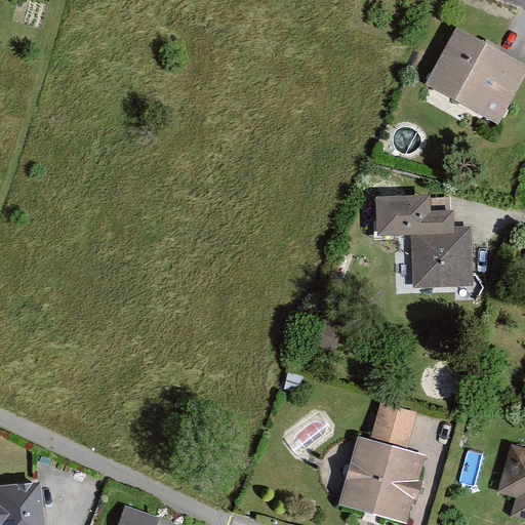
[(524,73),(524,65),(457,29),(427,85),(498,123),(524,73)]
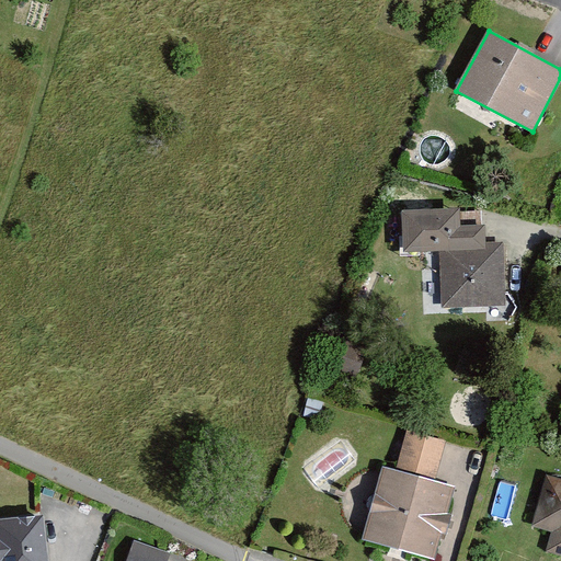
[(460,209),(402,212),(403,253),(439,252),(442,308),(506,306),(504,242),(485,242),(485,226),(461,226),(460,209)]
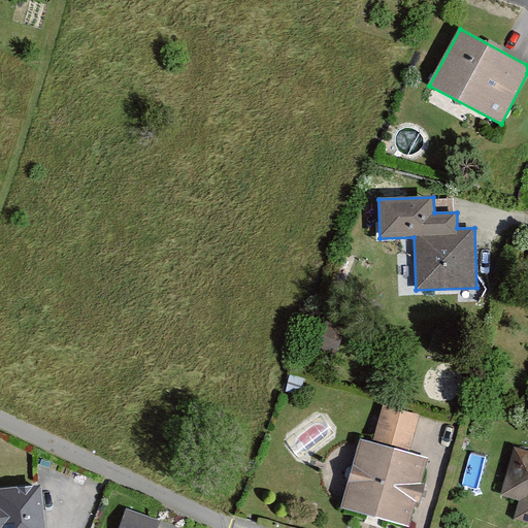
[(323,317),(311,348),(335,356),(347,325),(323,317)]
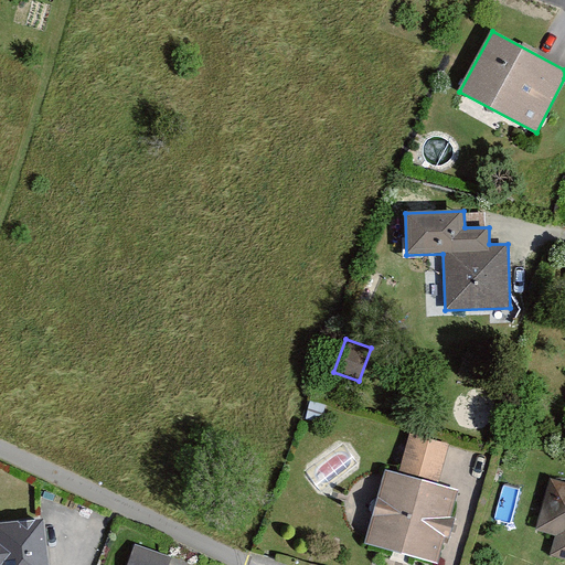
[(409,434),(398,475),(437,486),(449,445),(409,434)]
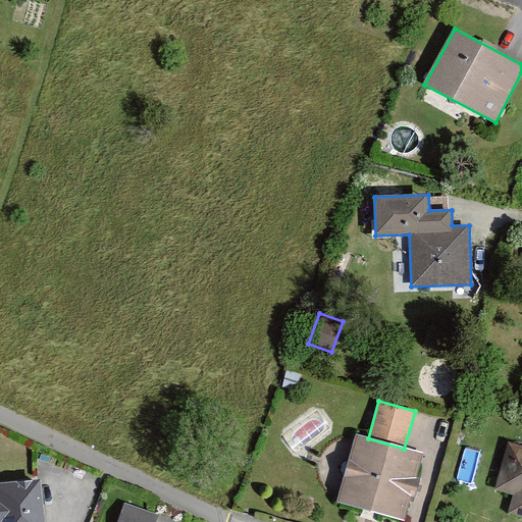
[(368,438),(356,434),(337,501),(405,520),(423,454),(404,449),(368,438)]
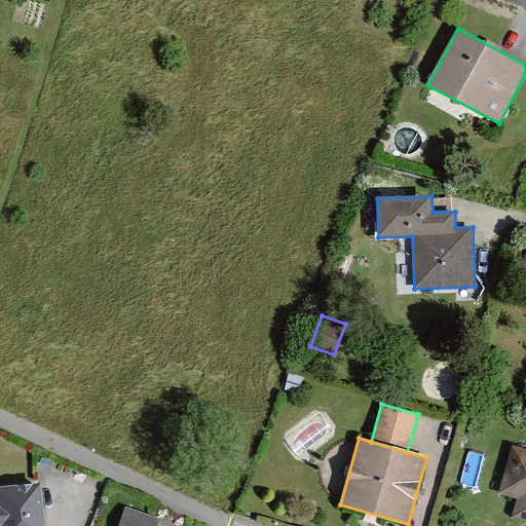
[(525,449),(515,447),(500,497),(518,502),(514,516),(525,519),(525,449)]
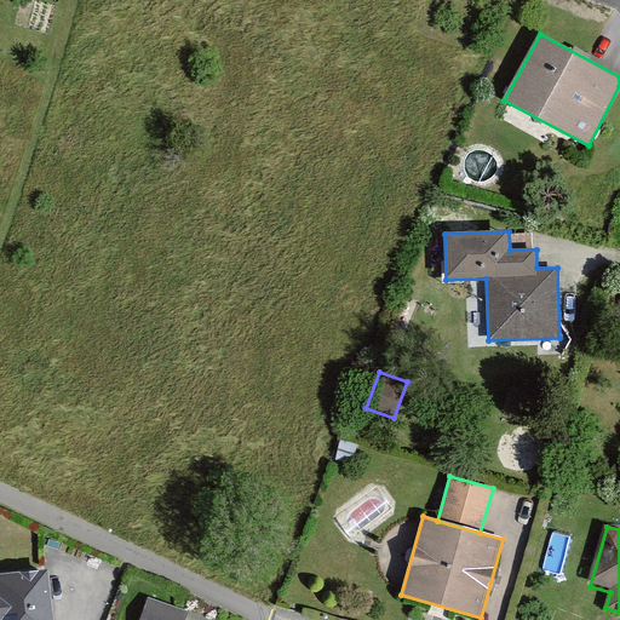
[(53,619),(49,569),(0,574),(0,619),(53,619)]
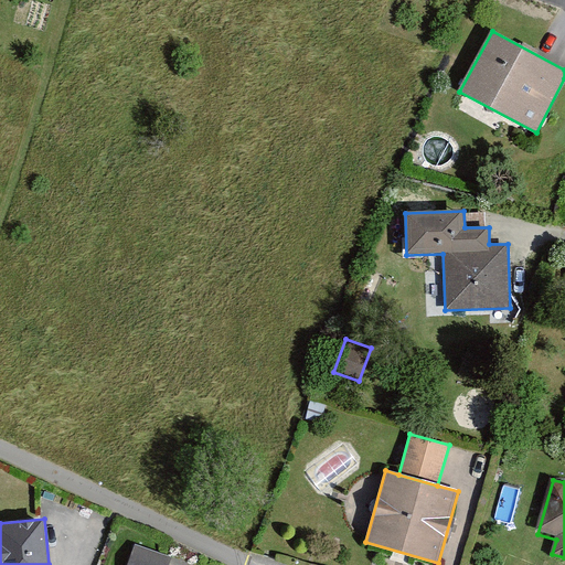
[(135,544),(128,564),(169,564),(172,556),(135,544)]
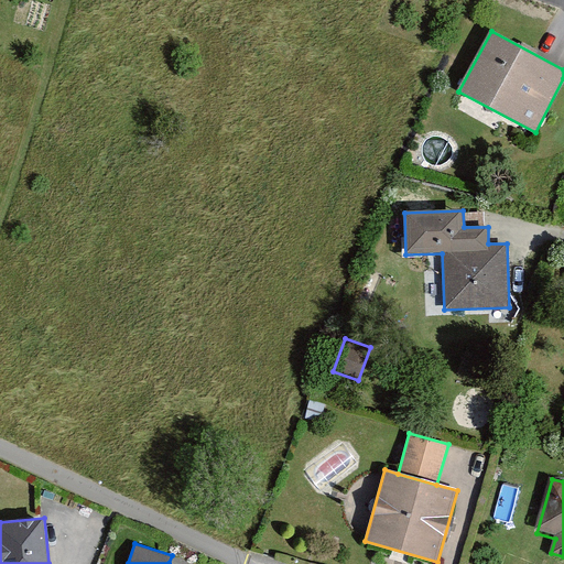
All buildings are outlined.
